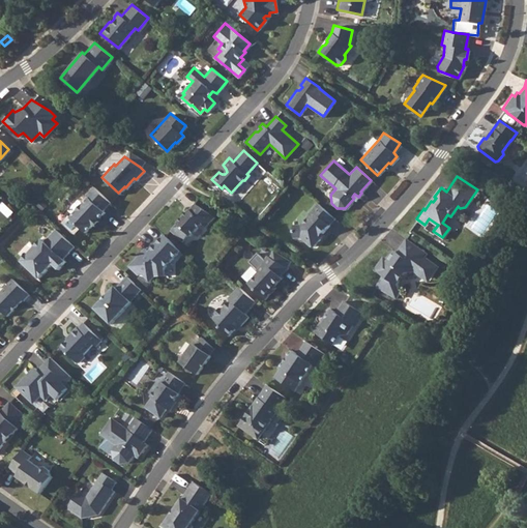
[(509,179),(503,186),(518,197),(523,188),(509,179)]
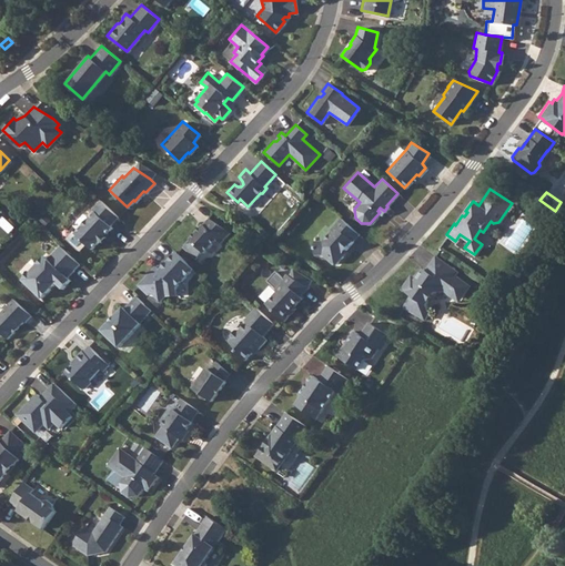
[(117,215),(99,199),(90,208),(93,210),(73,232),(90,248),(98,240),(103,234),(111,226),(109,224),(117,215)]
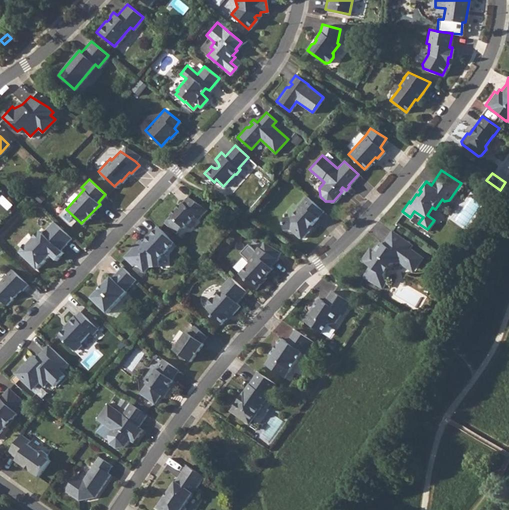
[(322,210),(306,195),(296,205),(297,206),(288,216),(281,216),(282,228),(289,228),(298,236),(302,236),(307,230),(306,228),(309,224),(310,224),(317,217),(316,216),(322,210)]
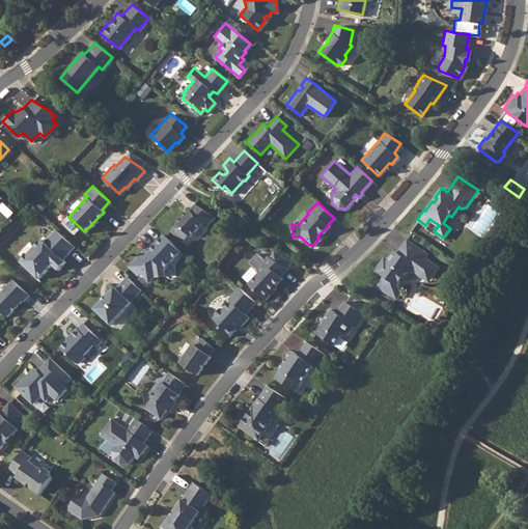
[(175,223),(169,230),(182,242),(188,234),(190,235),(202,222),(205,226),(215,217),(194,203),(175,222),(175,223)]
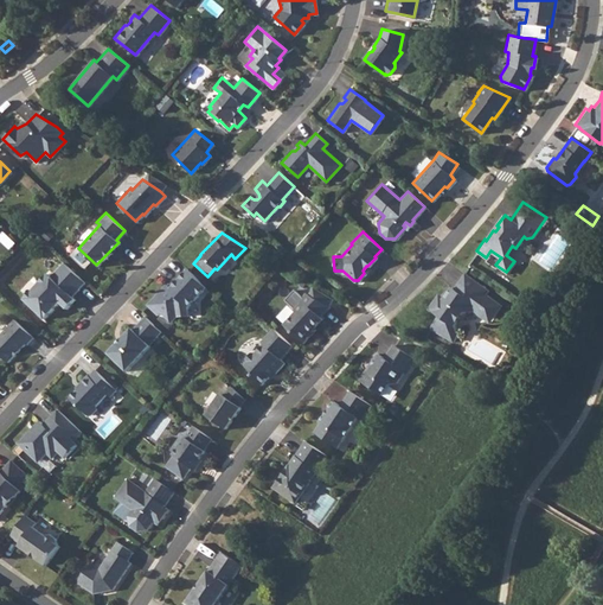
[(83,281),(62,261),(49,275),(45,272),(21,298),(42,317),(58,300),(65,307),(74,298),(70,294),(83,281)]
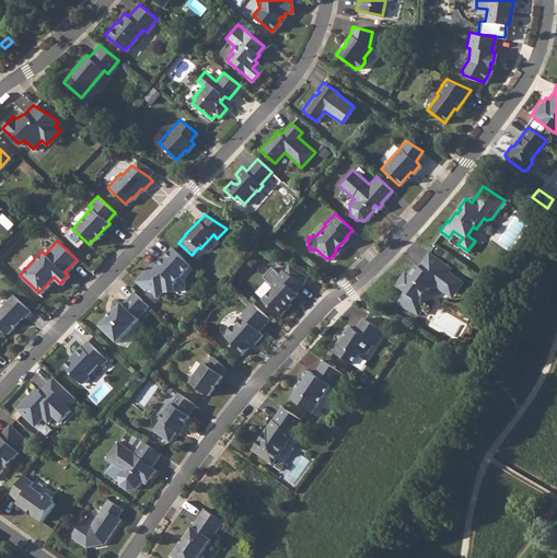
[(152,262),(135,279),(144,289),(147,286),(157,294),(162,289),(163,290),(173,290),(173,281),(189,264),(173,247),(160,262),(160,263),(161,264),(158,267),(152,262)]
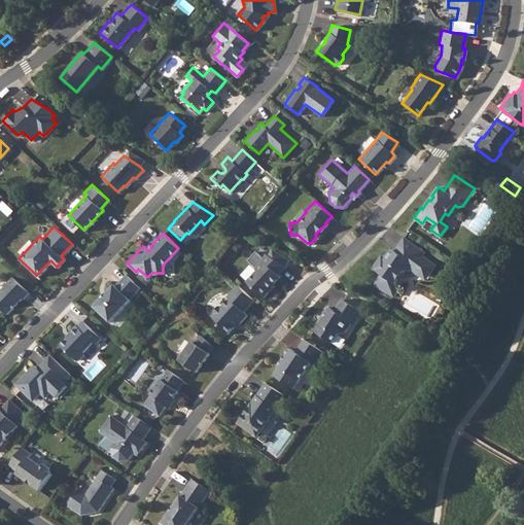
[(423,251),(403,237),(393,249),(391,248),(387,253),(389,255),(386,259),(380,254),(371,267),(379,273),(373,283),(392,295),(396,288),(394,280),(402,270),(410,269),(418,274),(428,259),(421,254),(423,251)]
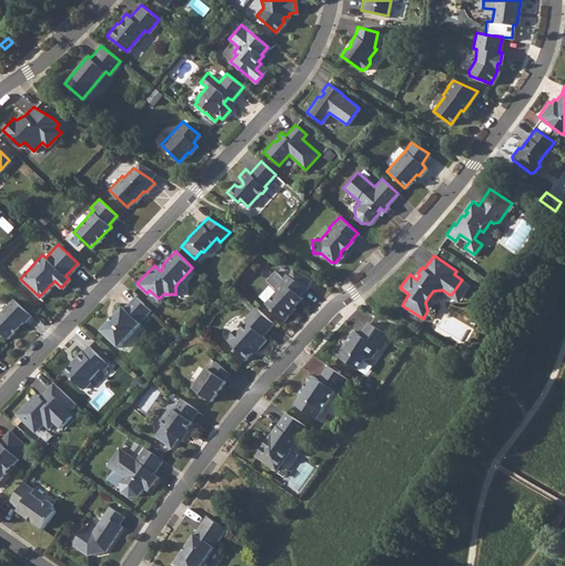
[(264,303),(282,320),(292,309),(290,307),(300,296),(298,294),(306,285),(284,273),(278,281),(280,282),(273,289),(275,291),(264,303)]
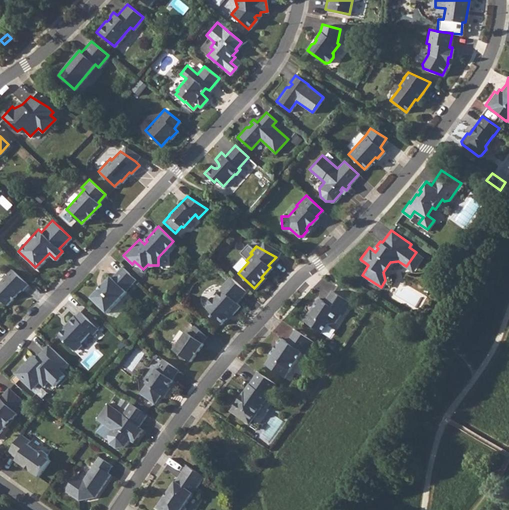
[(135,279),(121,265),(110,276),(109,275),(89,296),(105,311),(125,290),(124,289),(135,279)]
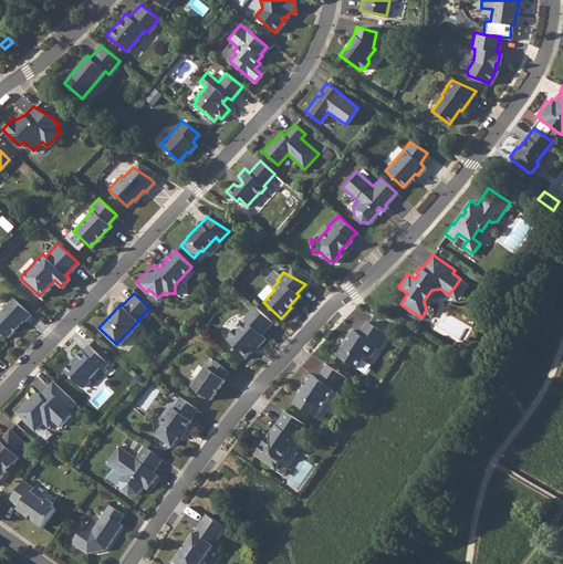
[(12,296),(0,309),(0,331),(6,336),(22,319),(23,320),(29,313),(12,296)]
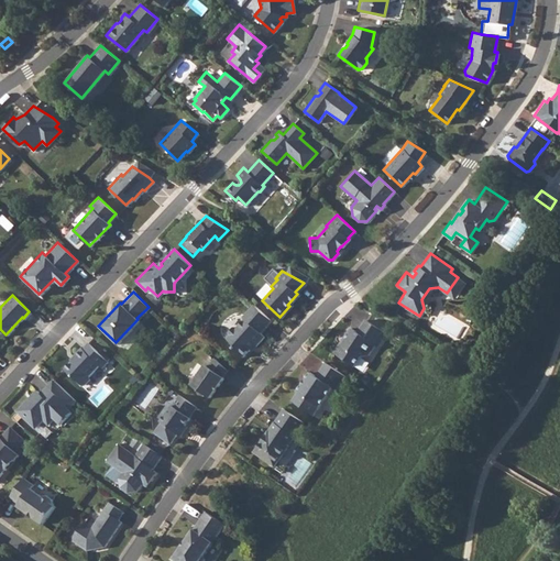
[(270,319),(253,304),(241,317),(243,318),(235,326),(232,326),(227,331),(227,336),(226,338),(233,345),(232,347),(241,355),(249,347),(249,344),(251,341),(254,344),(263,336),(259,331),(270,319)]
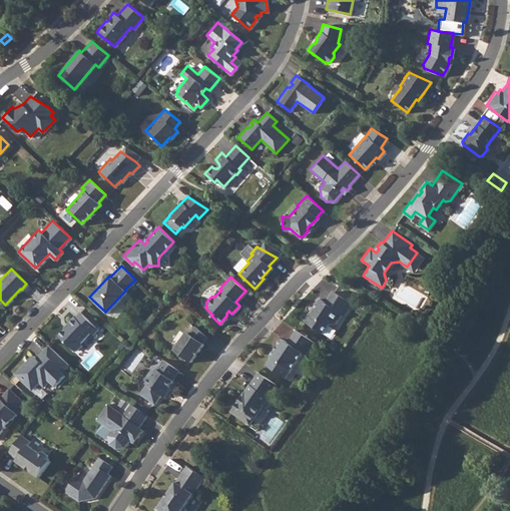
[(350,302),(331,290),(323,301),(317,297),(315,300),(316,301),(313,306),(311,307),(302,320),(321,332),(326,324),(333,322),(340,313),(342,314),(350,302)]
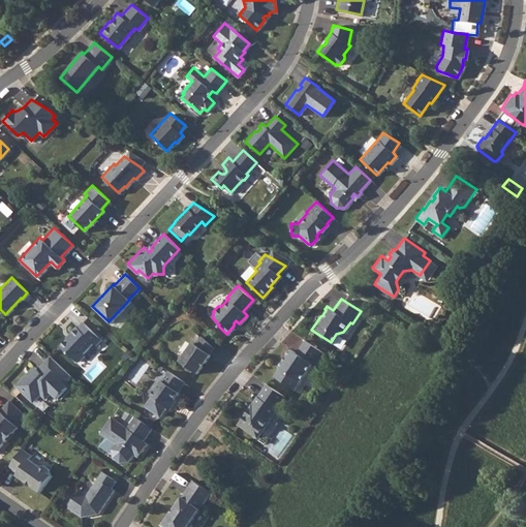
[(70,334),(59,345),(74,360),(79,360),(83,355),(83,351),(92,342),(93,344),(99,338),(81,320),(75,326),(74,326),(68,332),(70,334)]
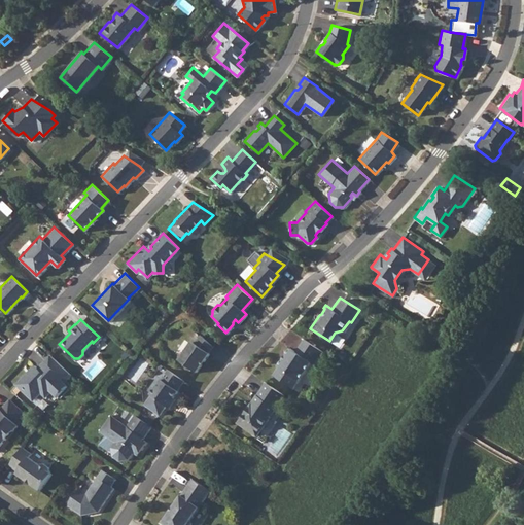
[(190,340),(177,358),(194,371),(207,352),(206,351),(211,345),(199,334),(191,341),(190,340)]
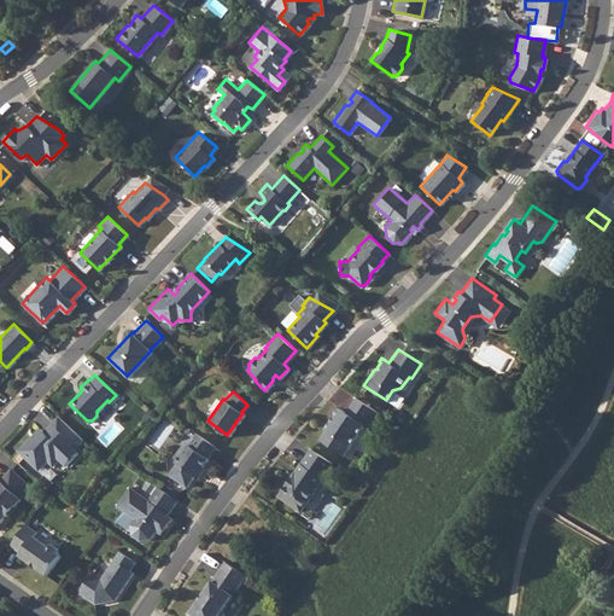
[(317,439),(341,454),(362,424),(366,426),(375,411),(354,396),(344,411),(337,407),(332,416),(333,416),(329,420),(328,419),(322,429),(323,429),(317,439)]
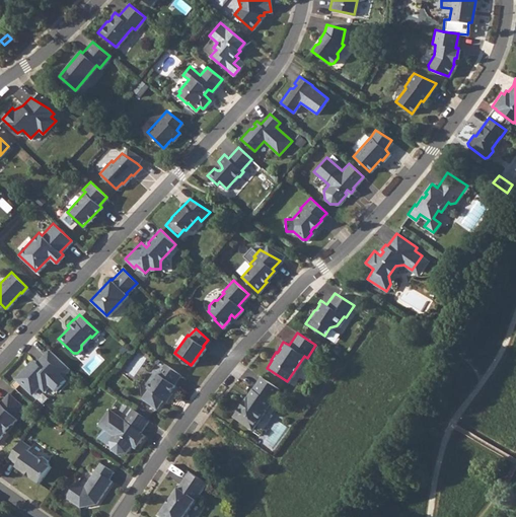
[(32,359),(14,378),(22,385),(24,384),(32,391),(39,385),(44,389),(49,383),(55,388),(64,378),(58,373),(60,371),(43,355),(35,362),(32,359)]
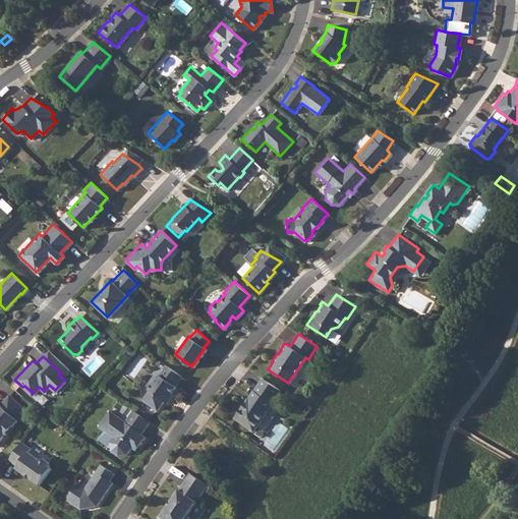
[(173,385),(180,375),(164,363),(147,389),(148,389),(141,398),(156,409),(163,400),(164,401),(170,392),(174,386),(173,385)]
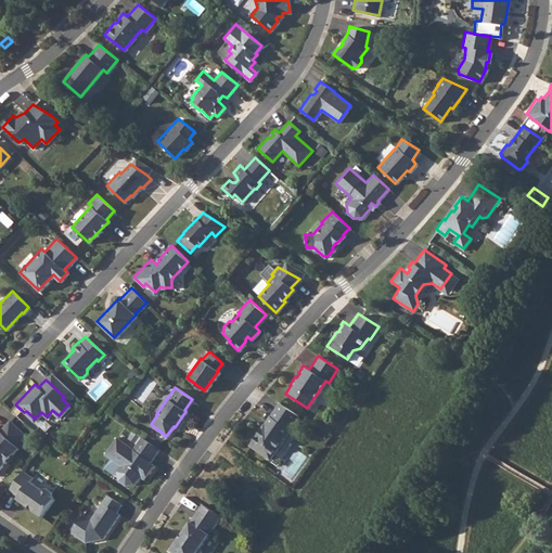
[(297,414),(278,401),(269,415),(268,414),(248,444),(269,457),(289,428),(287,428),(297,414)]
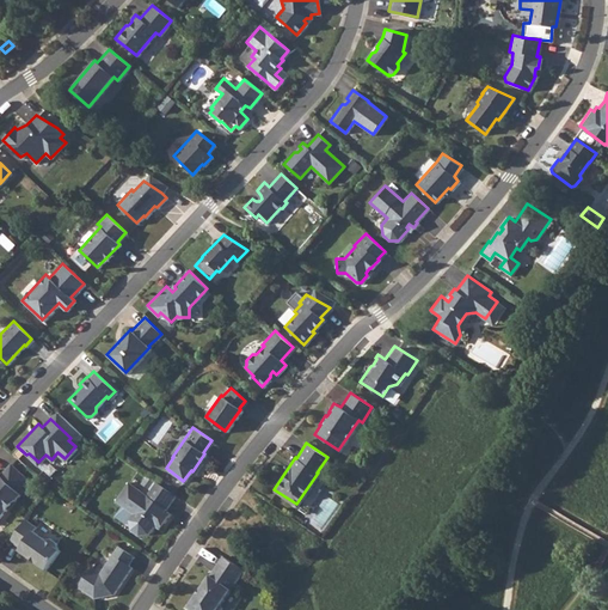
[(0,514),(20,493),(16,489),(25,477),(8,463),(0,474),(0,514)]
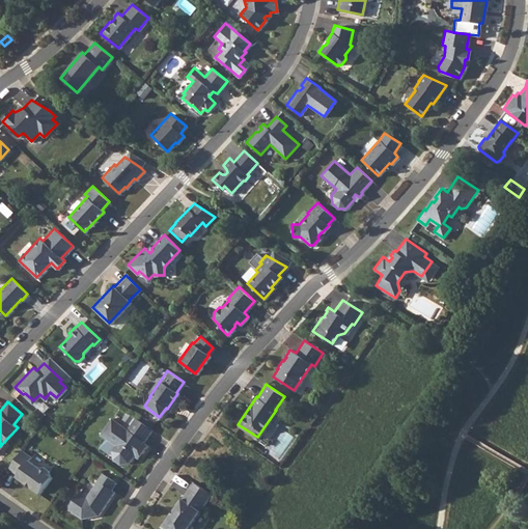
[(151,428),(134,417),(129,423),(133,426),(130,430),(110,417),(99,434),(114,444),(110,450),(112,458),(119,464),(128,462),(133,454),(137,449),(141,452),(146,444),(142,441),(151,428)]
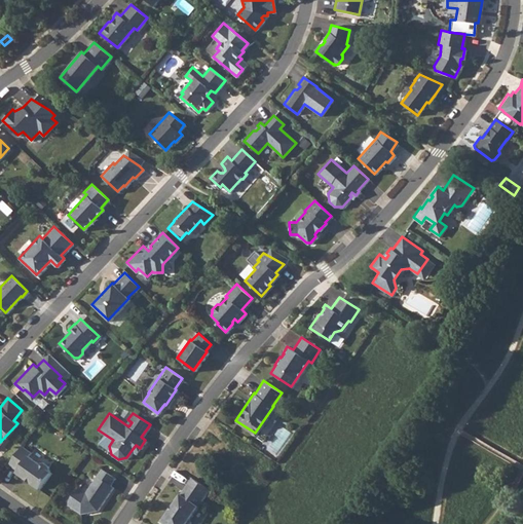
[(30,451),(20,445),(7,463),(15,470),(14,472),(38,488),(50,472),(48,470),(47,465),(42,461),(37,462),(27,455),(30,451)]
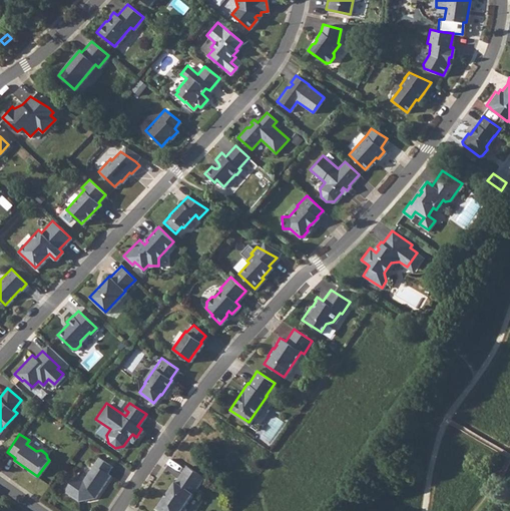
[(74,473),(63,489),(77,499),(93,496),(109,474),(106,472),(111,465),(97,456),(81,479),(74,473)]
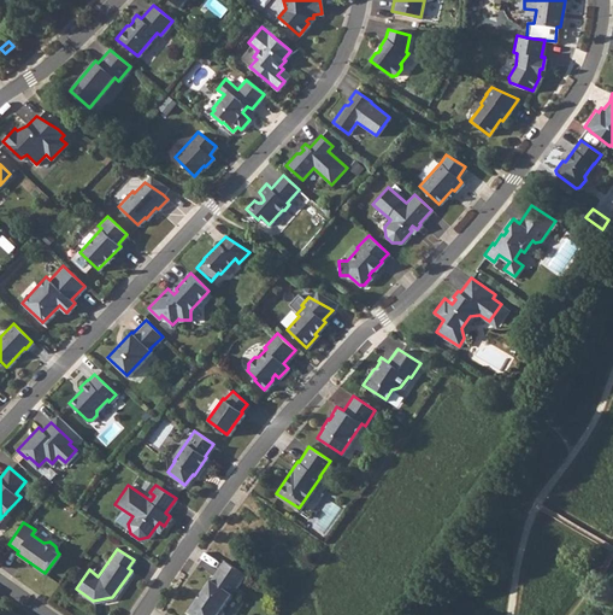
[(243,573),(223,558),(188,610),(194,614),(218,614),(222,611),(220,607),(243,573)]
